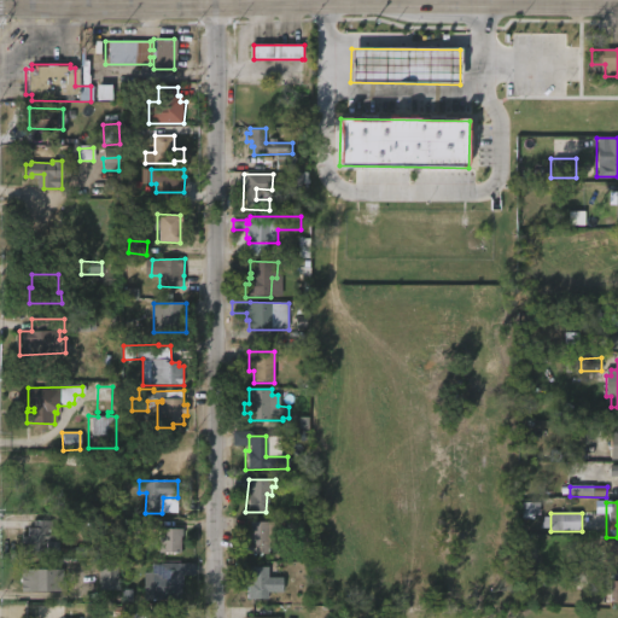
[(53,519),(52,530),(58,530),(58,552),(28,552),(28,542),(22,542),(22,535),(28,536),(28,526),(34,526),(34,519),(53,519)]
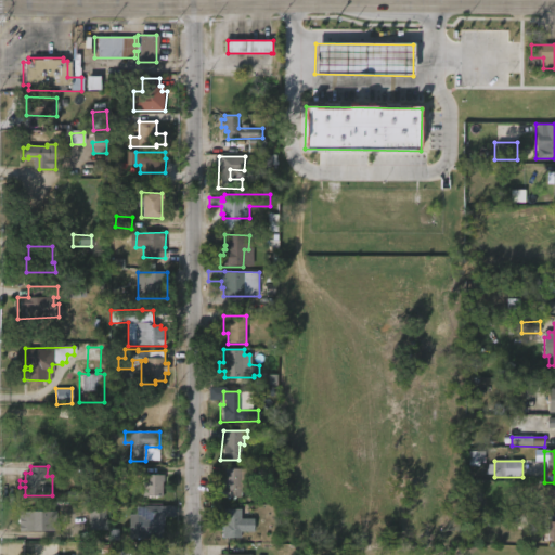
[(241,498),(222,498),(222,481),(224,481),(224,468),(256,468),(256,481),(244,481),(244,482),(241,482),(241,498)]
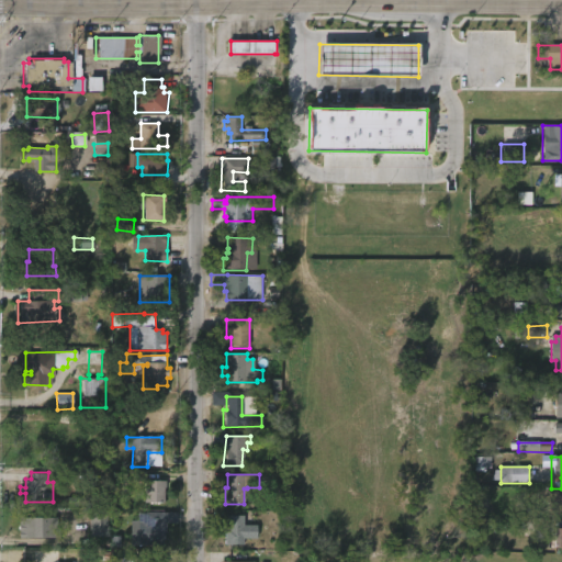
[(165,502),(146,501),(146,482),(166,482),(165,502)]
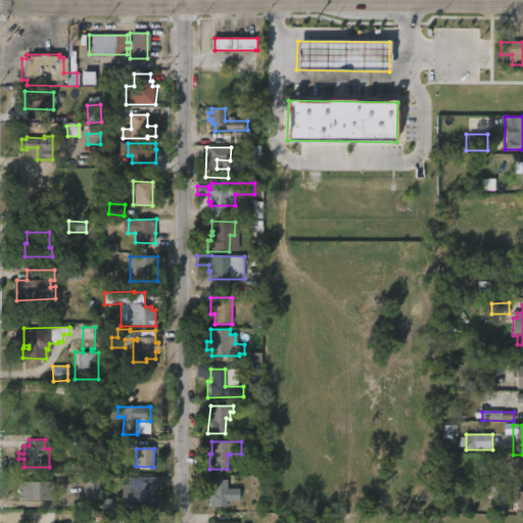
[(522,456),(522,476),(513,476),(513,458),(521,458),(521,456),(522,456)]
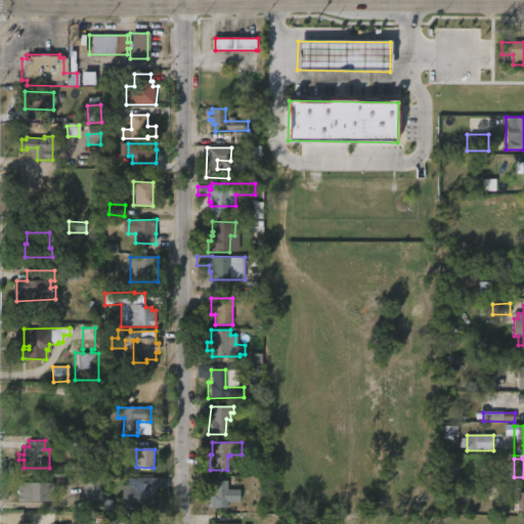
[(84,500),(100,500),(100,474),(83,474),(84,500)]
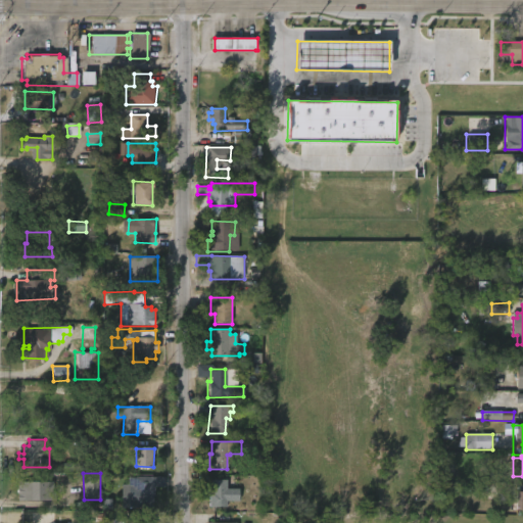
[(154,507),(129,507),(130,476),(167,476),(167,486),(156,486),(155,494),(154,494),(154,507)]
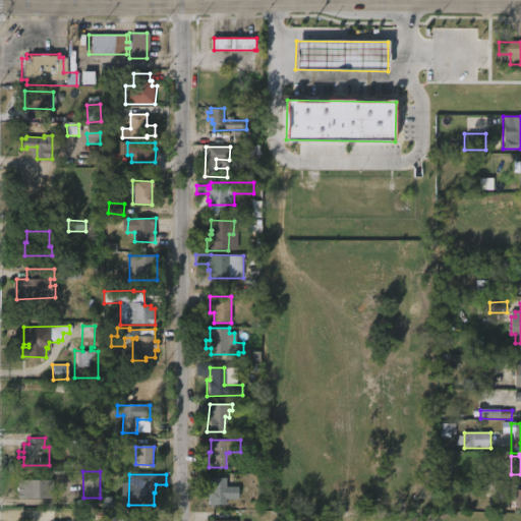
[(225,478),(225,487),(237,487),(237,501),(225,500),(225,507),(207,507),(207,490),(210,490),(210,478),(225,478)]
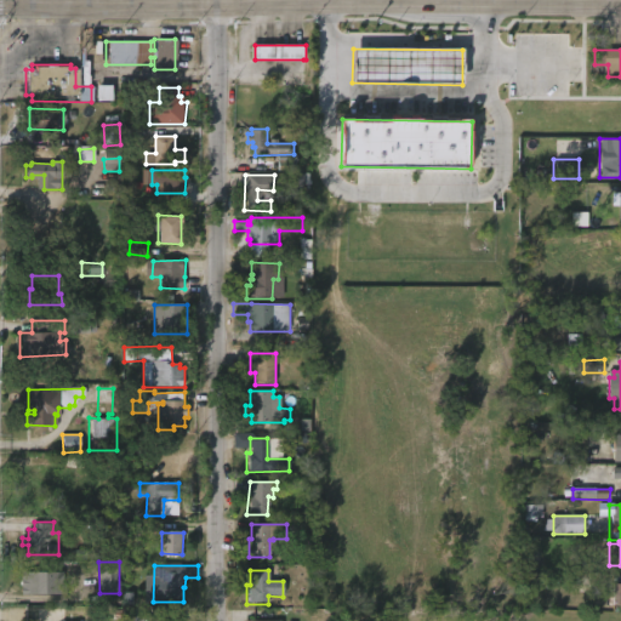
[(47,581),(47,593),(28,592),(28,584),(23,584),(23,579),(27,579),(27,571),(51,571),(51,581),(47,581)]
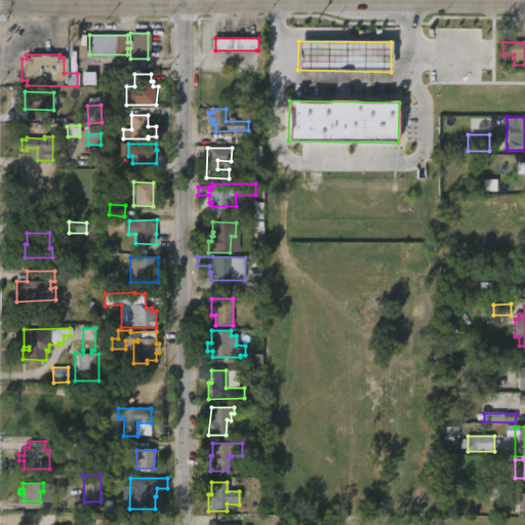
[(524,512),(514,512),(514,493),(524,493),(524,512)]
